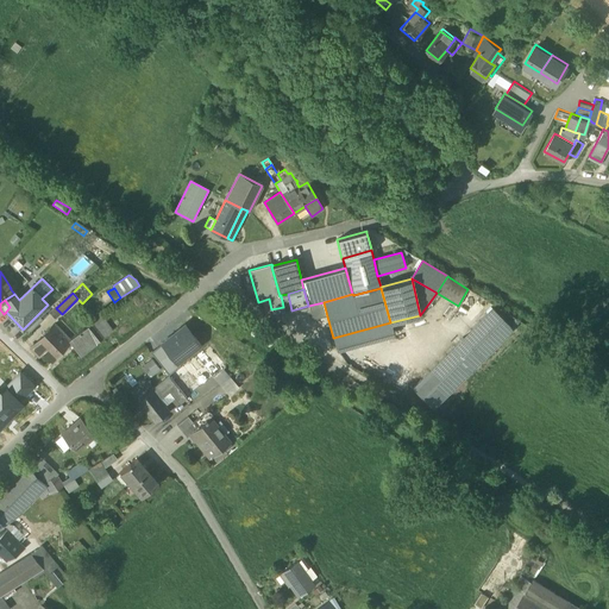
[(312,320),(327,316),(324,302),(308,306),(312,320)]
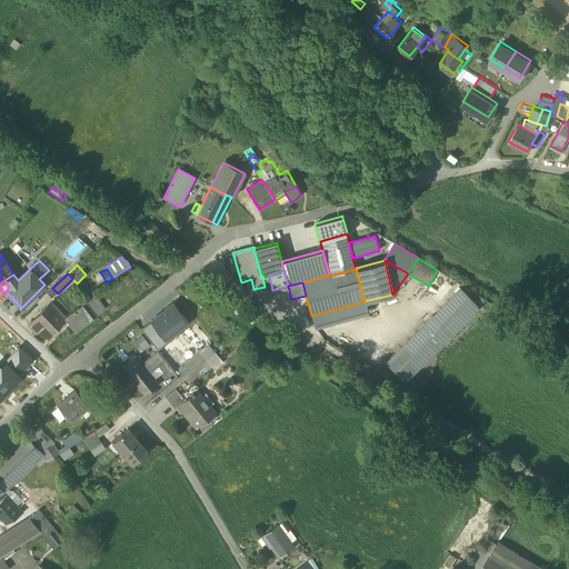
[(460,288),(431,316),(451,336),(479,307),(460,288)]
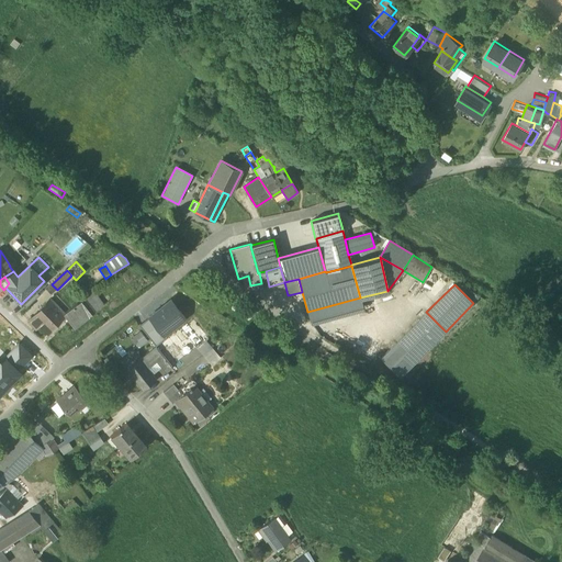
[(21,304),(25,308),(40,294),(35,290),(21,304)]
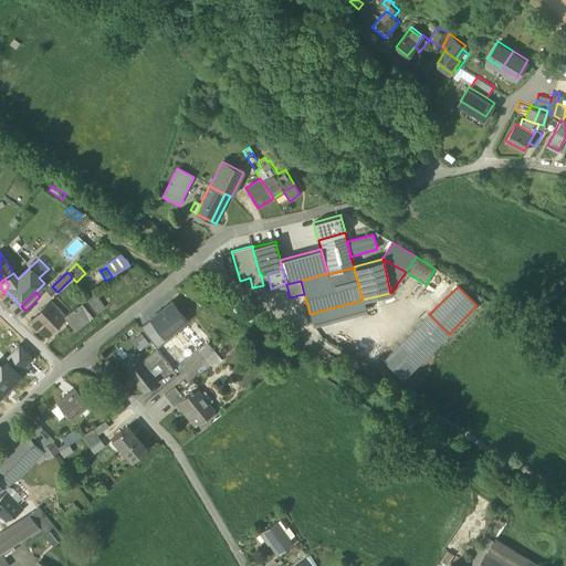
[(85,301),(95,314),(104,307),(93,294),(85,301)]
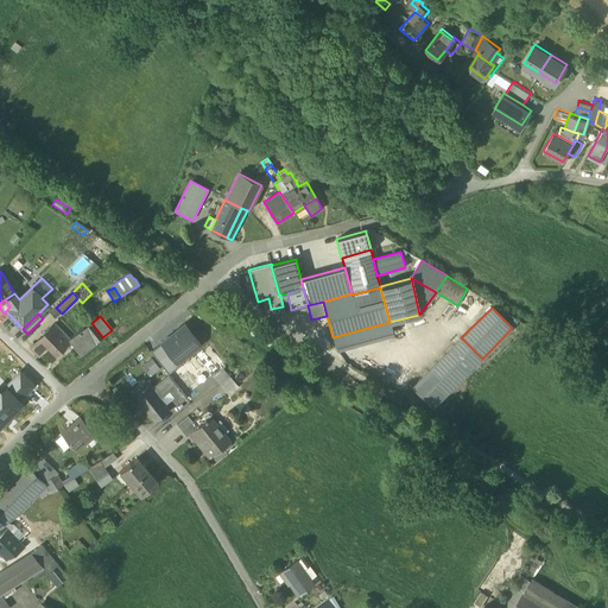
[(390,322),(333,337),(335,349),(393,333),(390,322)]
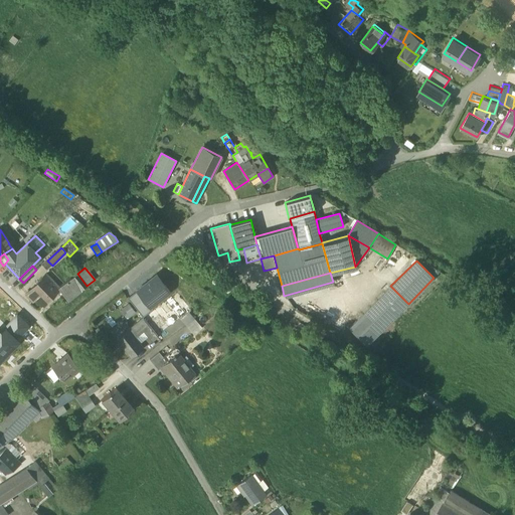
[(70,287),(76,294),(87,286),(77,274),(71,279),(70,279),(66,282),(70,288),(70,287)]
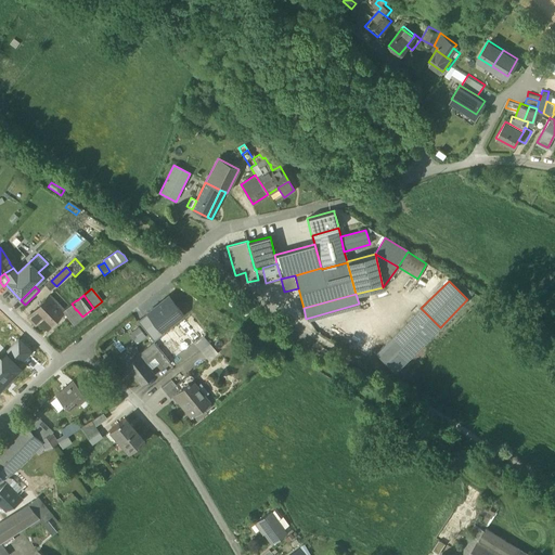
[(39,322),(48,330),(64,313),(73,324),(82,317),(76,309),(76,310),(72,304),(63,310),(50,296),(27,318),(36,325),(39,322)]
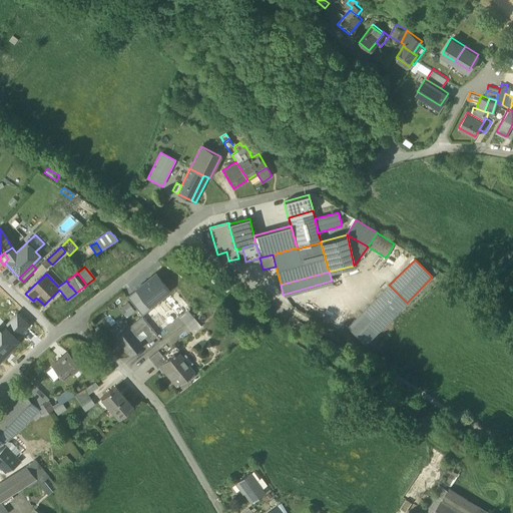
[(155,274),(136,290),(149,306),(168,291),(155,274)]
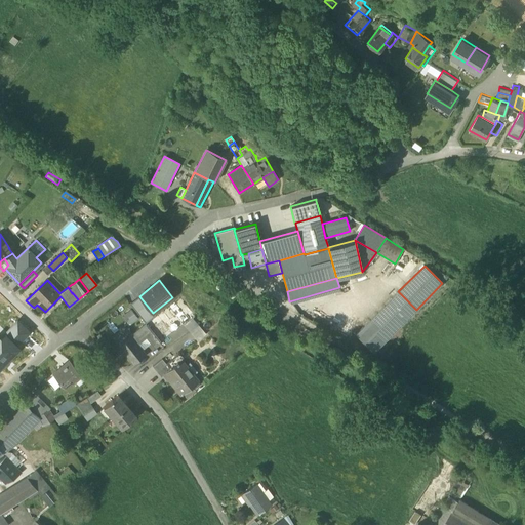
[(373,353),(416,310),(398,291),(355,335),(373,353)]
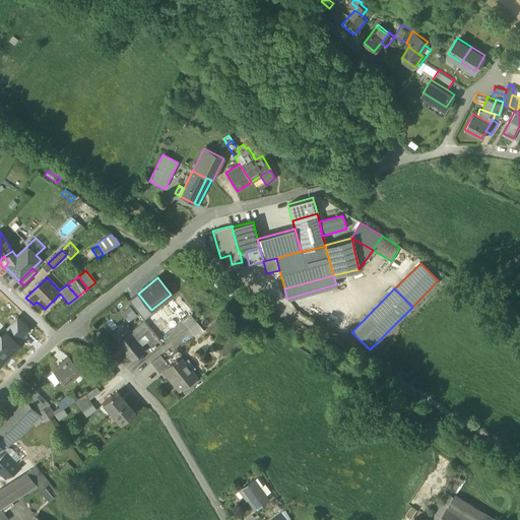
[(138,294),(129,301),(144,320),(154,312),(151,310),(138,294)]
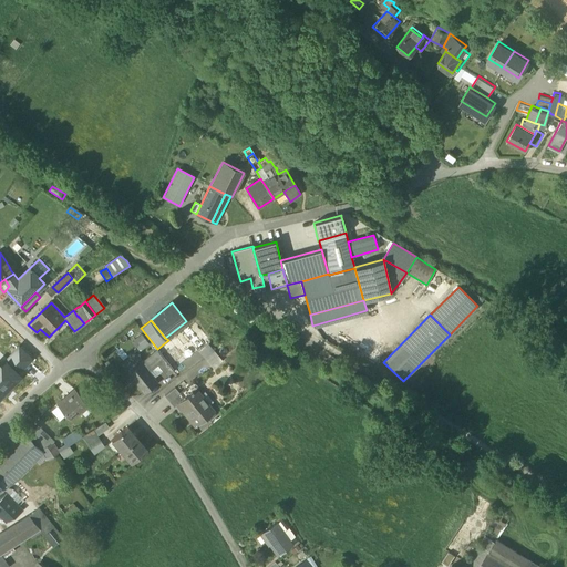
[(150,344),(141,334),(132,342),(140,352),(150,344)]
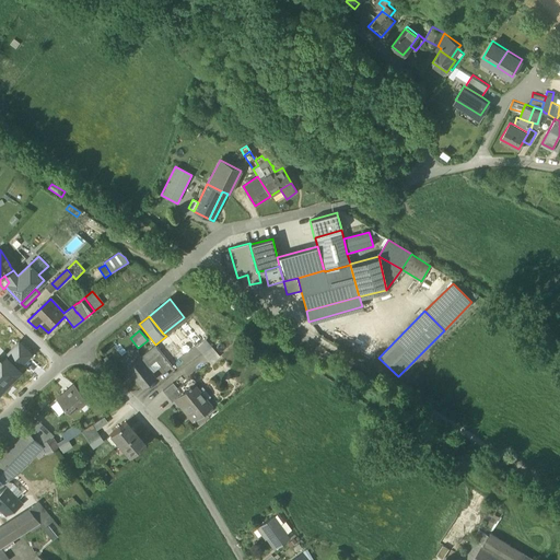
[(205,338),(200,341),(200,342),(196,346),(202,354),(211,347),(205,338)]
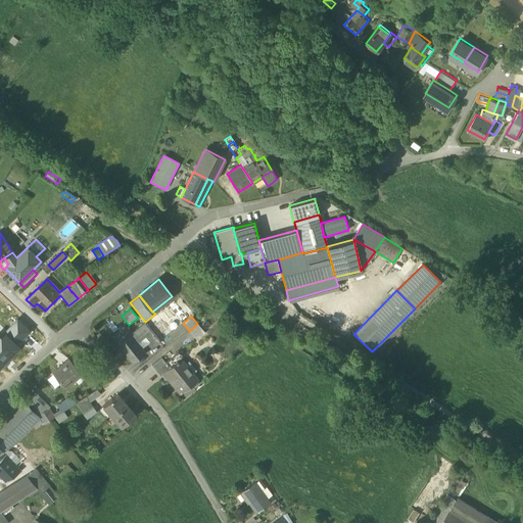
[(17,322),(7,332),(16,341),(17,341),(28,331),(17,322)]
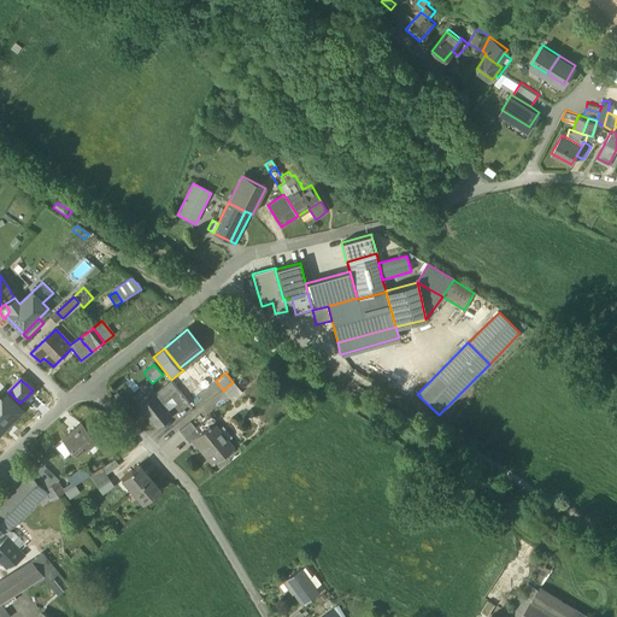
[(181,410),(189,403),(171,381),(163,387),(171,398),(176,405),(181,410)]
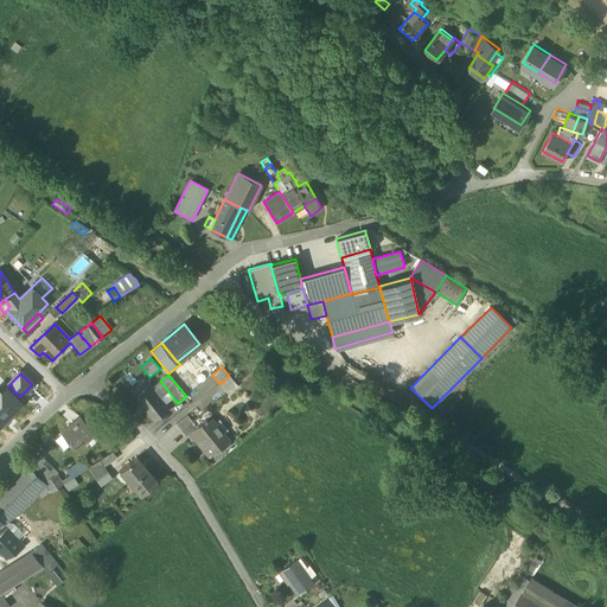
[(237,387),(229,376),(219,384),(228,395),(237,387)]
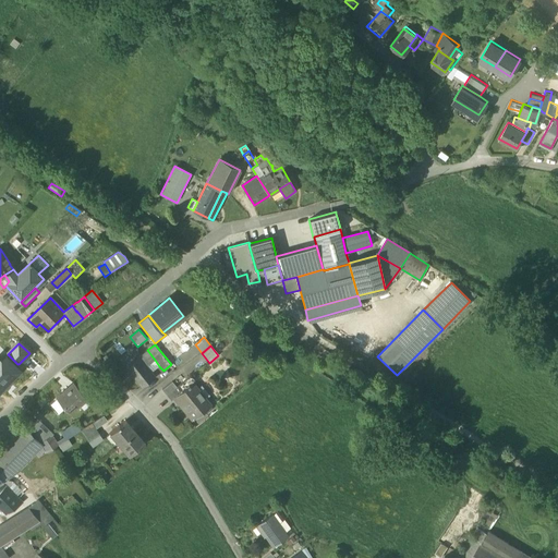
[(138,356),(146,367),(155,360),(147,350),(138,356)]
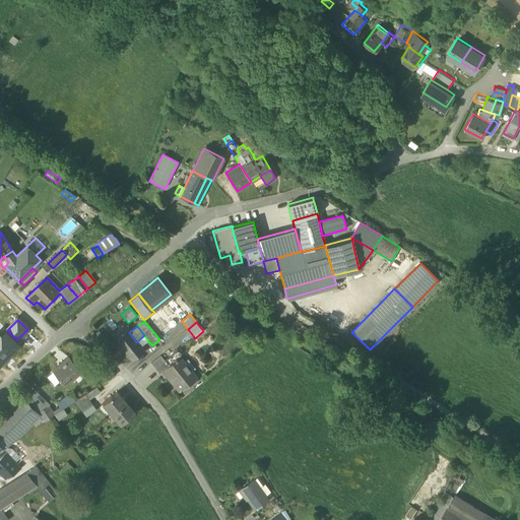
[(7,330),(4,333),(13,342),(16,339),(7,330)]
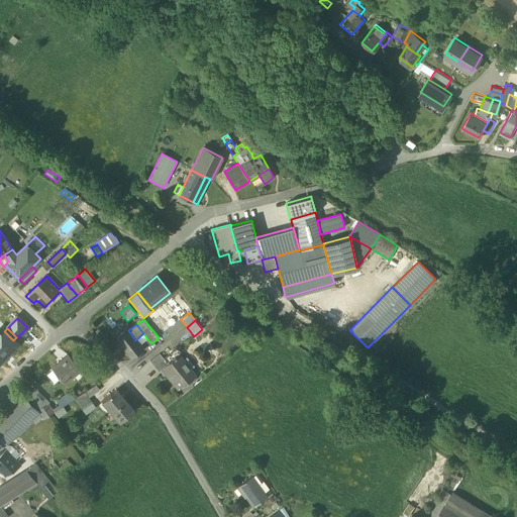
[(139,345),(135,340),(128,330),(115,340),(130,359),(142,349),(139,345)]
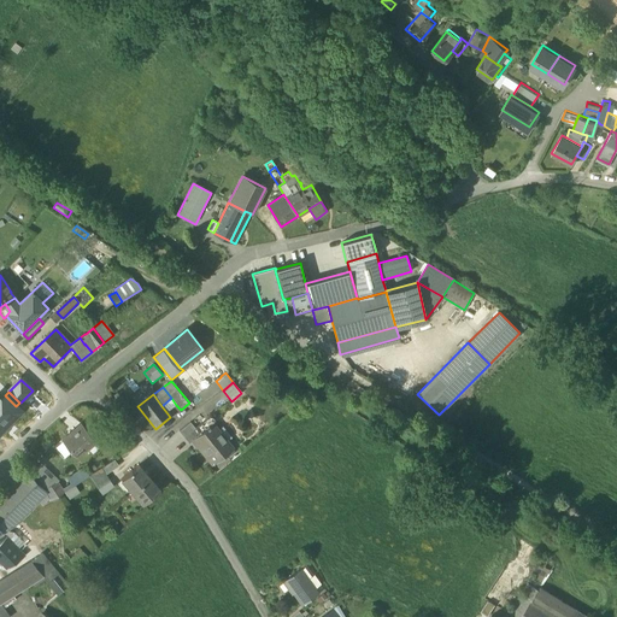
[(0,429),(19,409),(16,406),(5,395),(0,399),(0,429)]
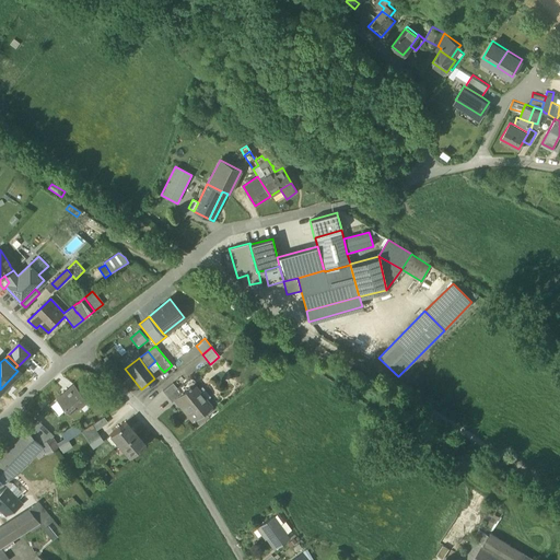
[(147,369),(151,374),(160,368),(155,361),(147,369)]
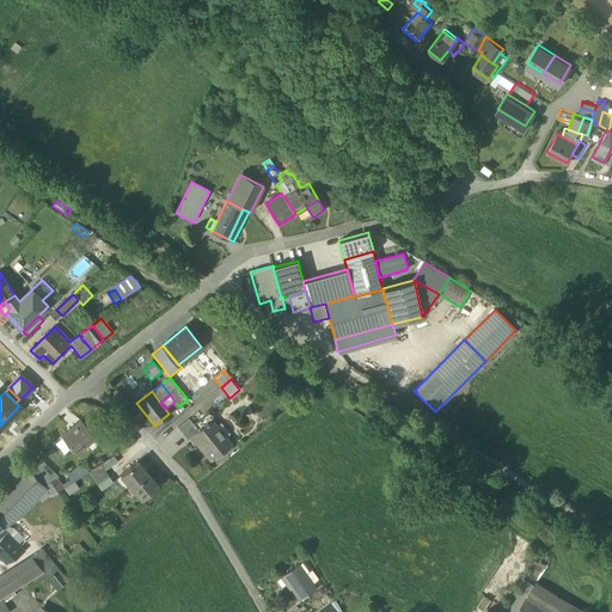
[(194,426),(199,430),(210,421),(212,421),(214,418),(209,414),(194,426)]
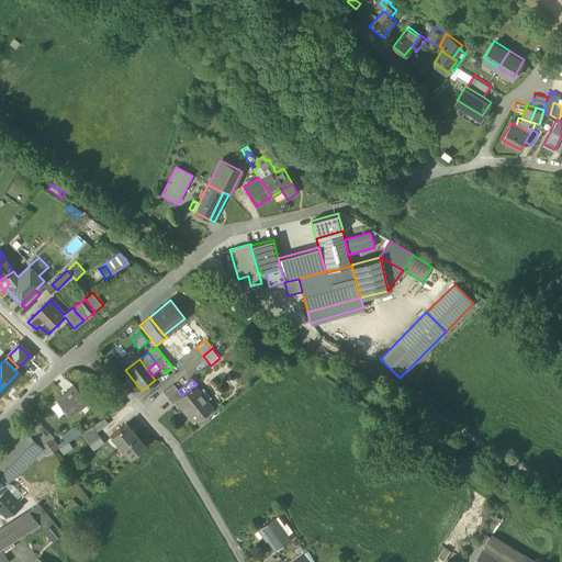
[(163,393),(172,404),(176,402),(175,401),(176,401),(182,395),(178,391),(173,384),(163,393)]
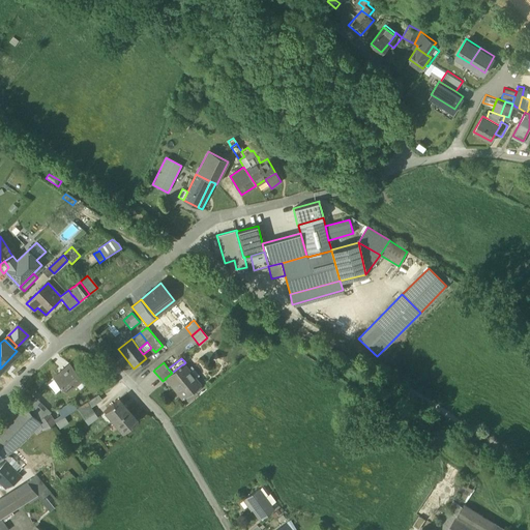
[(60,385),(66,392),(76,384),(76,385),(83,379),(69,364),(68,365),(69,366),(62,373),(61,372),(53,379),(60,386),(60,385)]
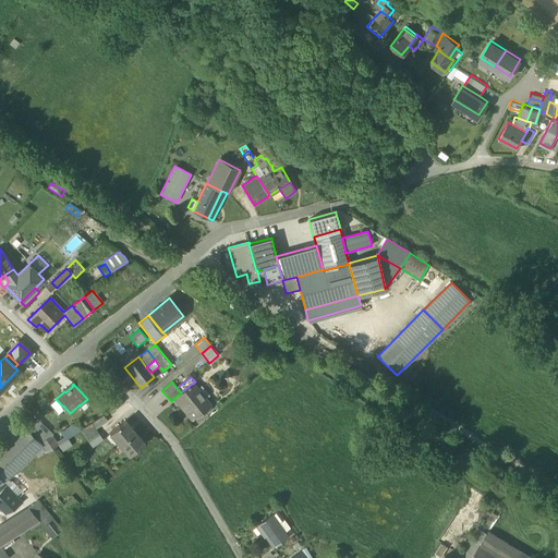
[(192,421),(194,419),(203,411),(210,405),(193,384),(192,384),(181,392),(174,398),(173,398),(174,399),(176,398),(184,410),(183,411),(192,421)]
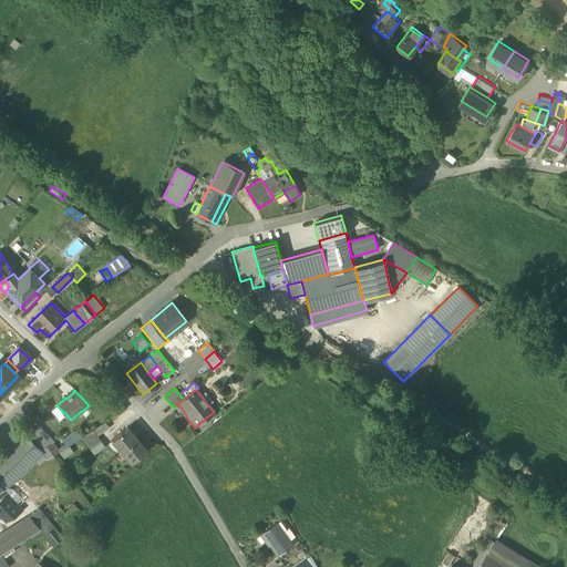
[(177,405),(186,418),(187,416),(178,404),(177,405)]
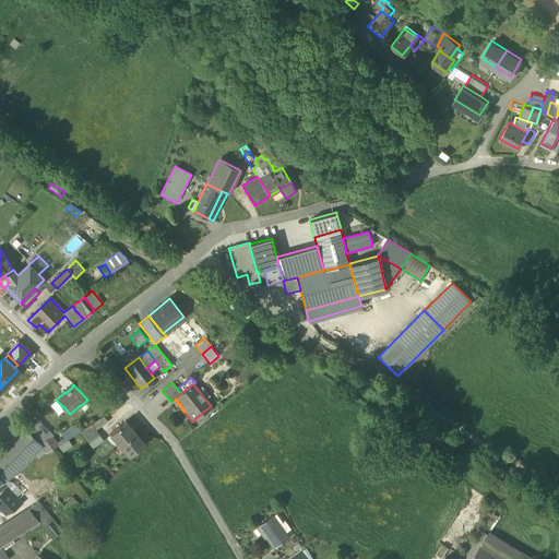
[(91,405),(87,400),(80,406),(84,411),(91,405)]
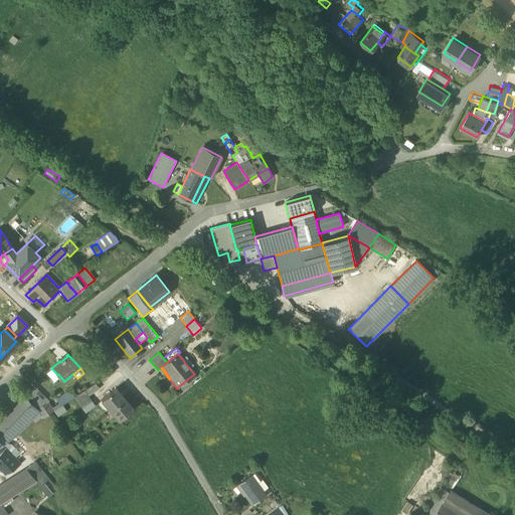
[(194,374),(187,379),(190,382),(196,377),(194,374)]
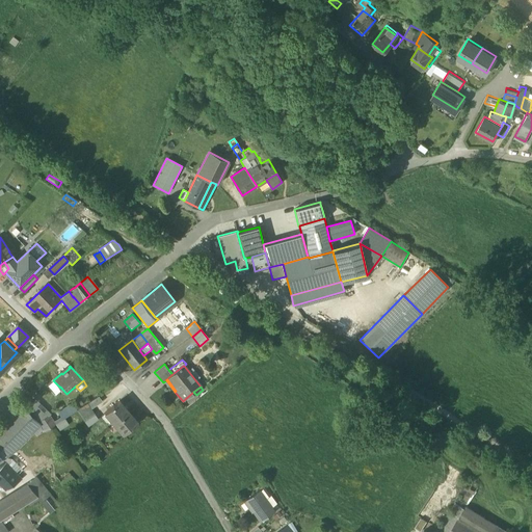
[(196,395),(193,392),(185,399),(188,402),(196,395)]
